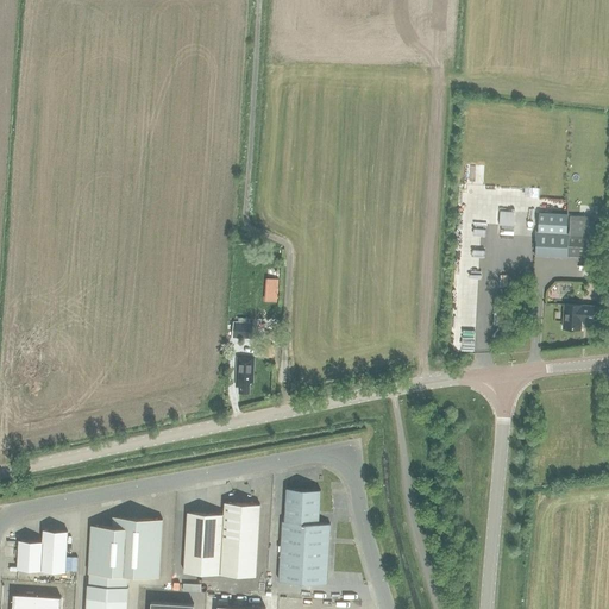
[(500,211),(500,225),(506,225),(504,236),(518,236),(518,211),(500,211)]
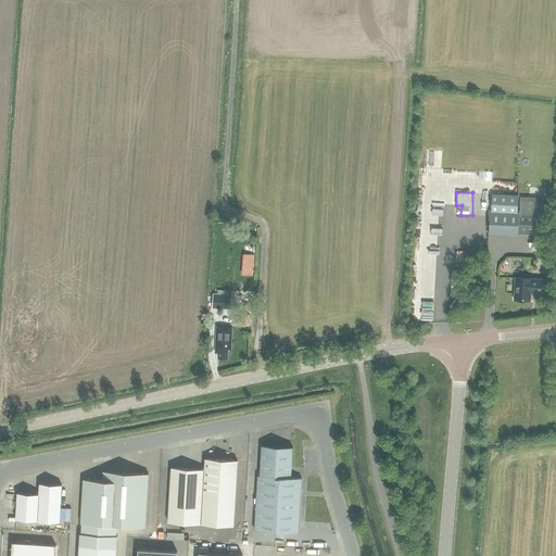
[(490,212),(489,234),(518,235),(518,224),(542,226),(543,199),(520,198),(520,213),(517,213),(518,196),(492,194),(491,212),(490,212)]
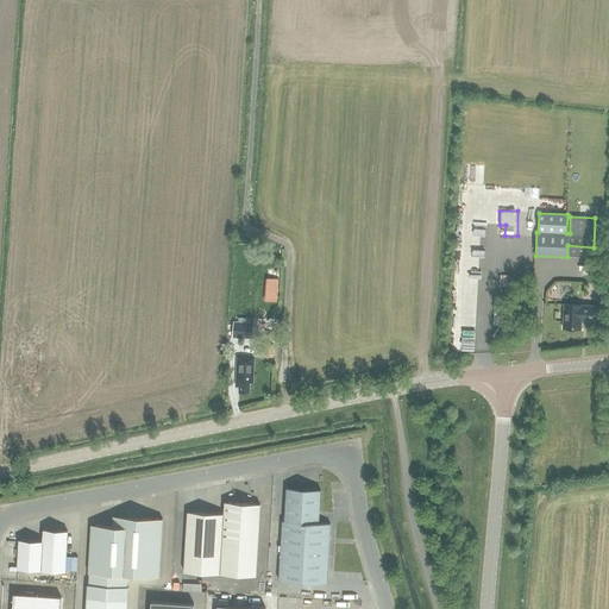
[(608,297),(608,287),(598,287),(597,301),(608,302),(608,297)]
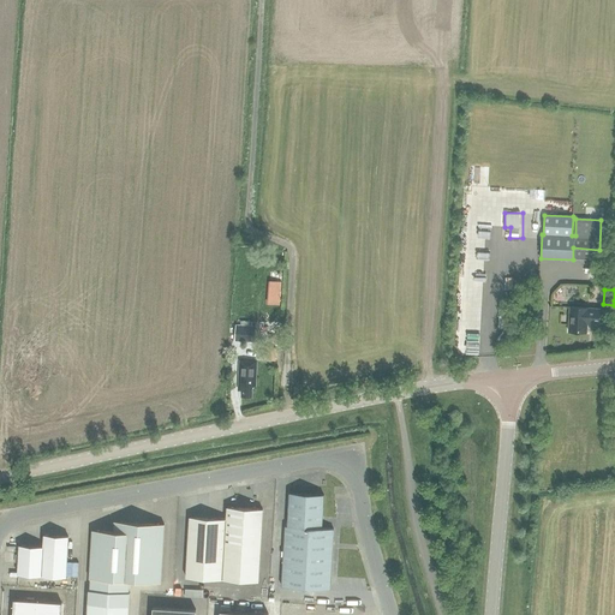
[(281,293),(269,292),(268,304),(280,305),(281,293)]
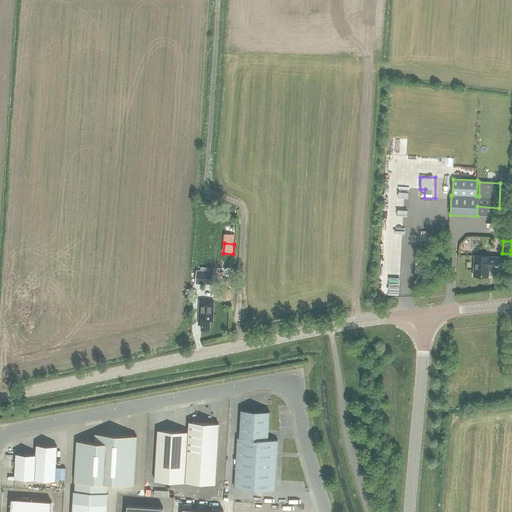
[(502,257),(490,256),(475,255),(473,276),(488,277),(488,269),(501,270),(502,257)]
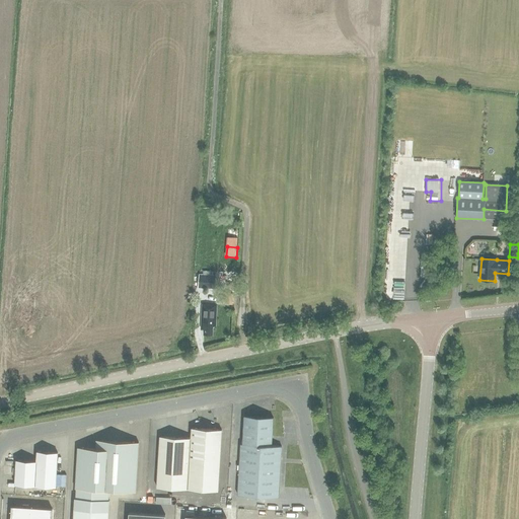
[(198,288),(214,289),(215,276),(213,275),(213,272),(203,271),(203,275),(199,274),(198,288)]
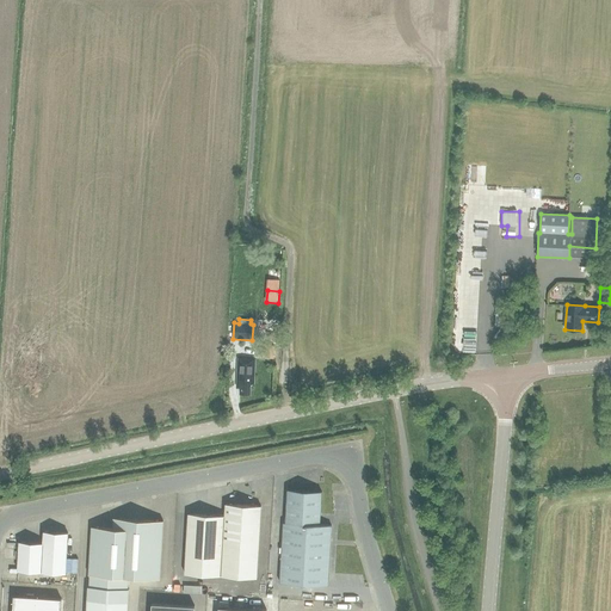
[(275,359),(275,347),(266,347),(265,359),(275,359)]
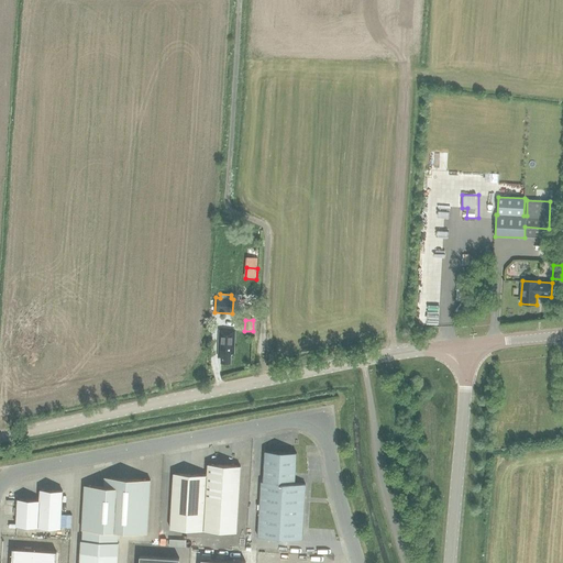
[(234,354),(235,331),(219,330),(218,356),(222,357),(222,363),(231,363),(231,354),(234,354)]
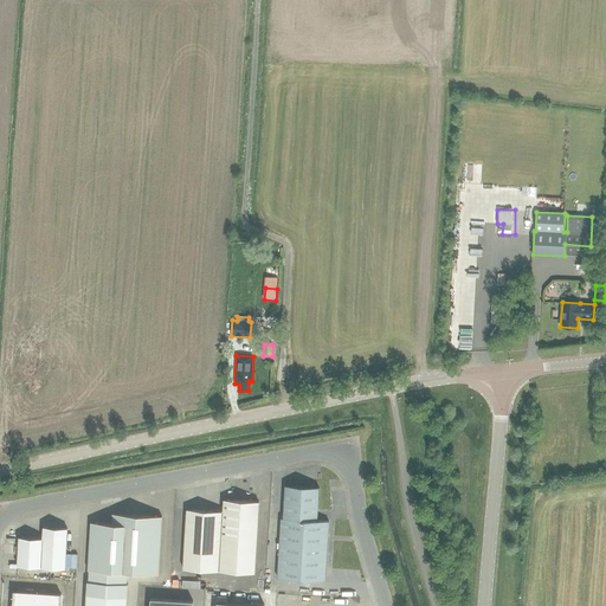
[(317,521),(320,488),(285,485),(283,519),(317,521)]
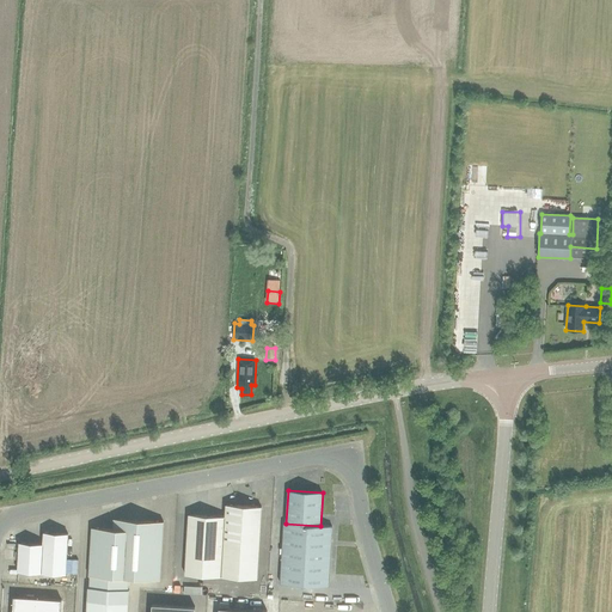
[(225,516),(221,577),(257,579),(262,507),(226,505),(225,516)]
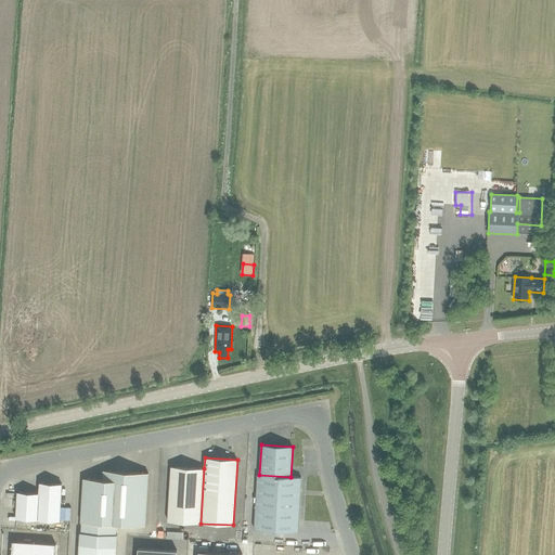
[(201,524),(204,468),(171,467),(168,521),(201,524)]
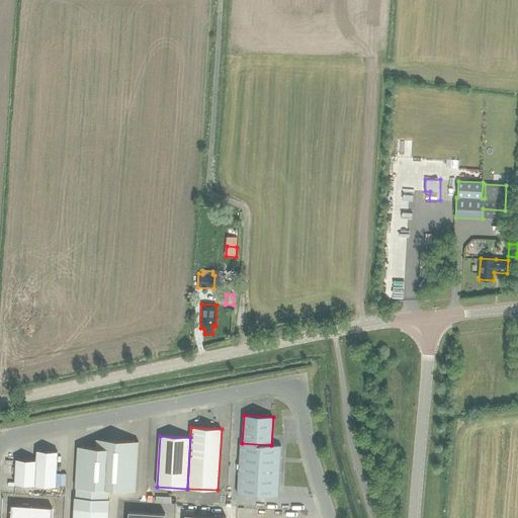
[(76,488),(76,498),(108,499),(108,490),(136,492),(139,442),(96,439),(96,448),(78,447),(75,488),(76,488)]
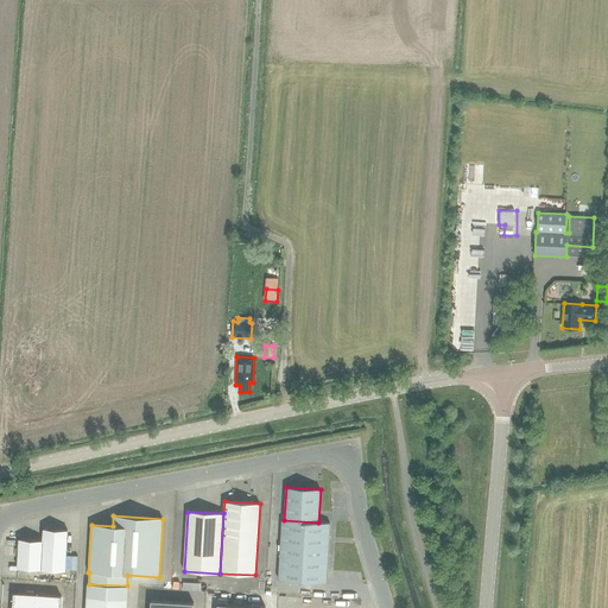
[(278,581),(327,583),(330,524),(318,523),(284,520),(283,520),(278,581)]
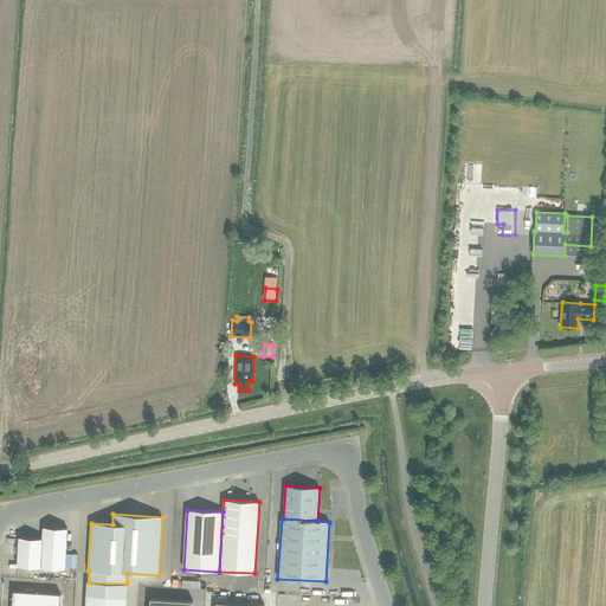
[(42,550),(65,553),(68,529),(44,527),(43,539),(42,550)]
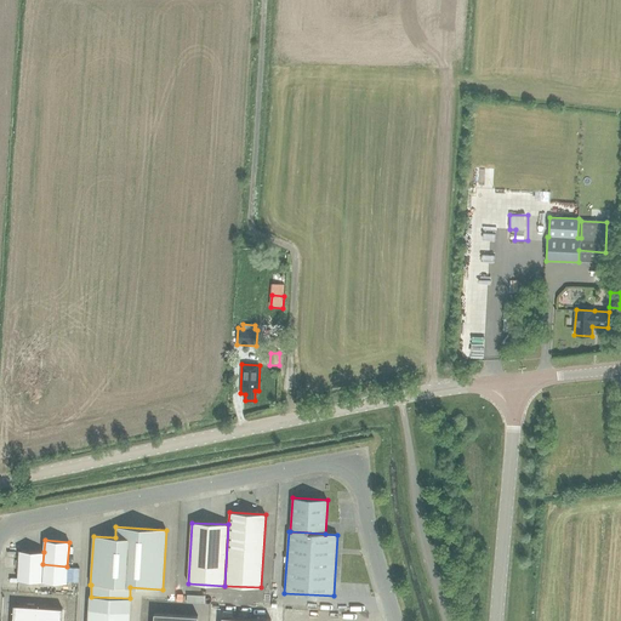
[(41,581),(43,564),(44,552),(20,551),(17,580),(41,581)]
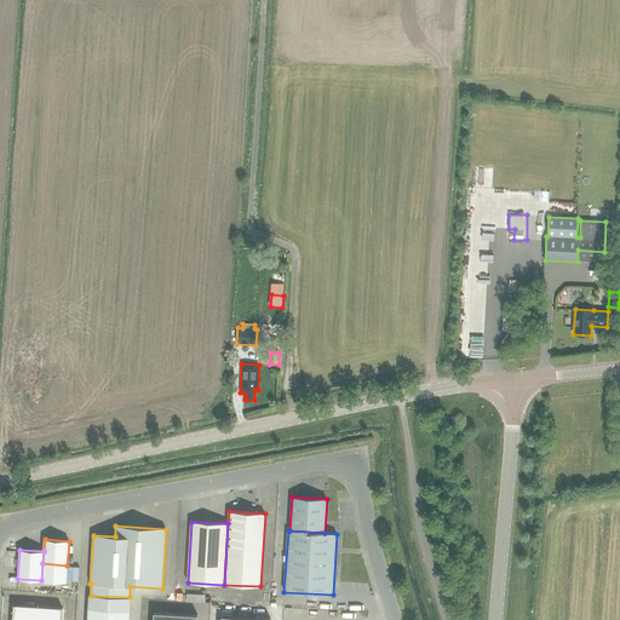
[(65,583),(67,566),(42,563),(41,580),(65,583)]
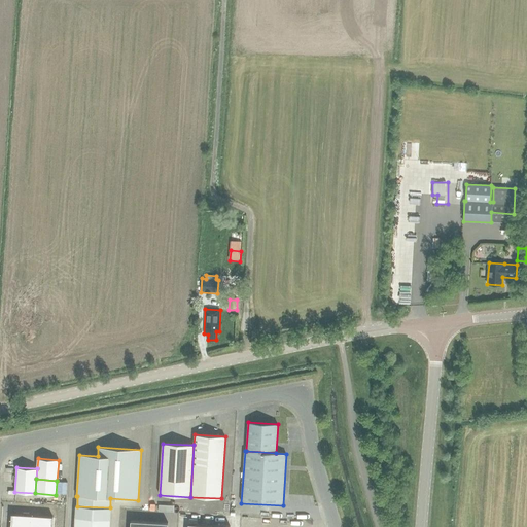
[(109,526),(111,507),(110,507),(77,506),(76,505),(74,526),(109,526)]
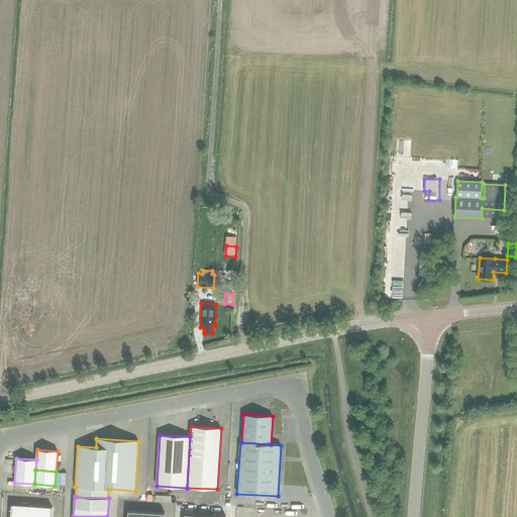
[(52,516),(53,507),(12,504),(10,516),(52,516)]
